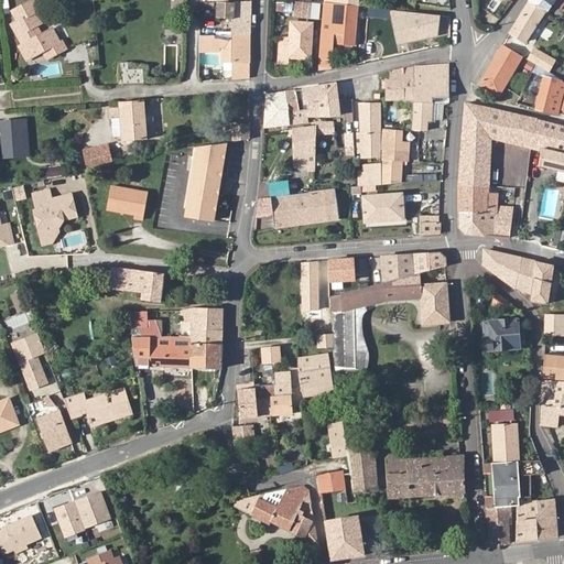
[(529,0),(528,2),(544,13),(545,13),(551,6),(554,0),(529,0)]
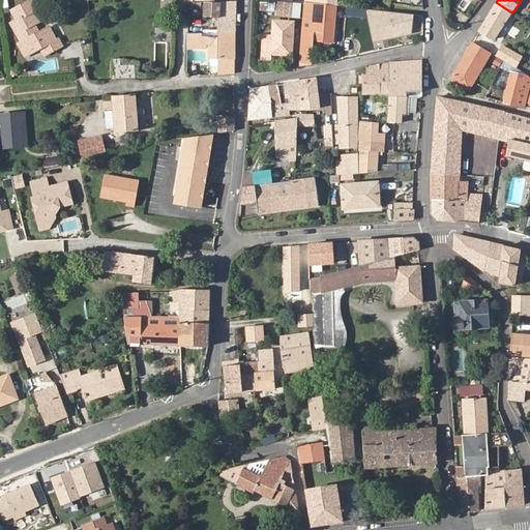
[(529,0),(521,0),(518,5),(525,10),(529,1),(529,0)]
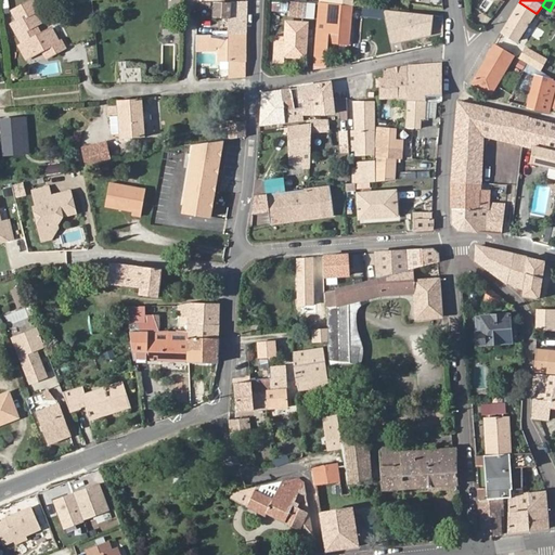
[(245,34),(246,2),(229,3),(218,3),(218,16),(229,16),(229,34),(245,34)]
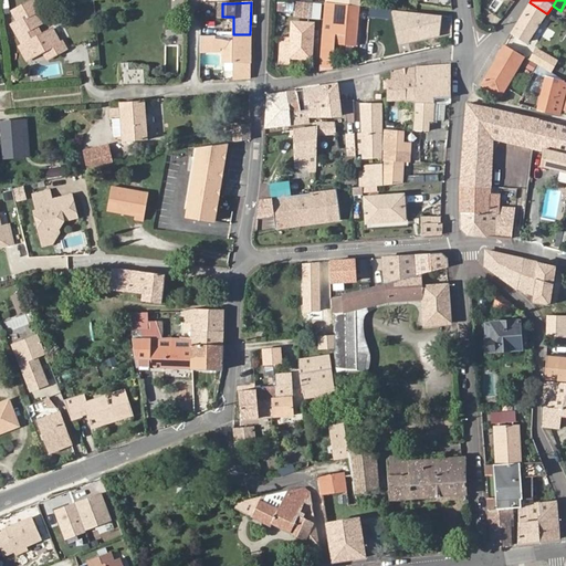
[(320,20),(321,4),(303,2),(302,18),(320,20)]
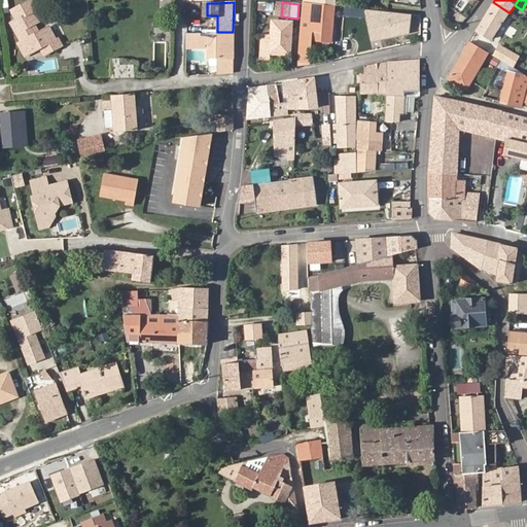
[(508,12),(493,2),(477,31),(491,39),(508,12)]
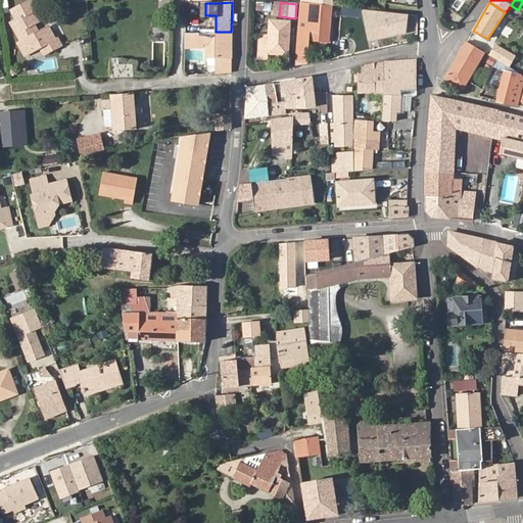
[(329,43),(332,7),(300,4),(298,32),(318,33),(317,43),(329,43)]
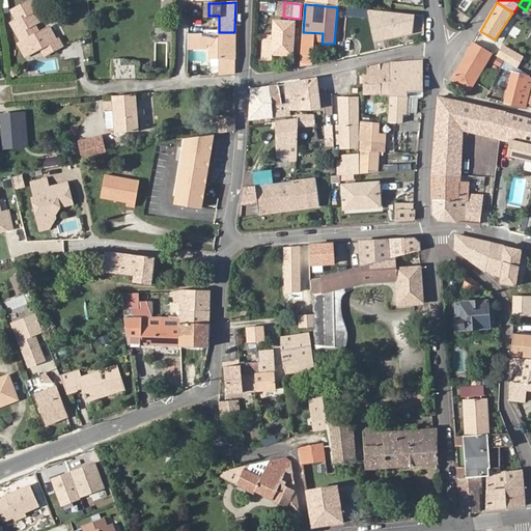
[(414,16),(367,9),(373,42),(412,34),(414,16)]
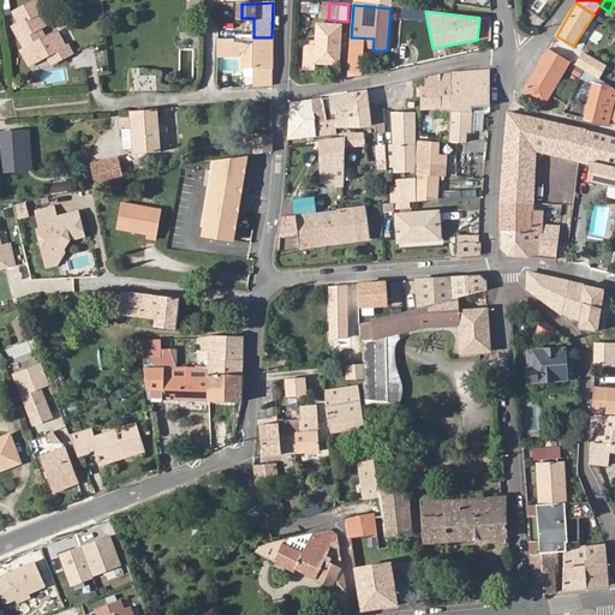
[(33,48),(40,63),(48,58),(54,66),(73,55),(69,47),(66,47),(59,34),(47,40),(42,29),(48,27),(41,13),(15,28),(28,51),(33,48)]
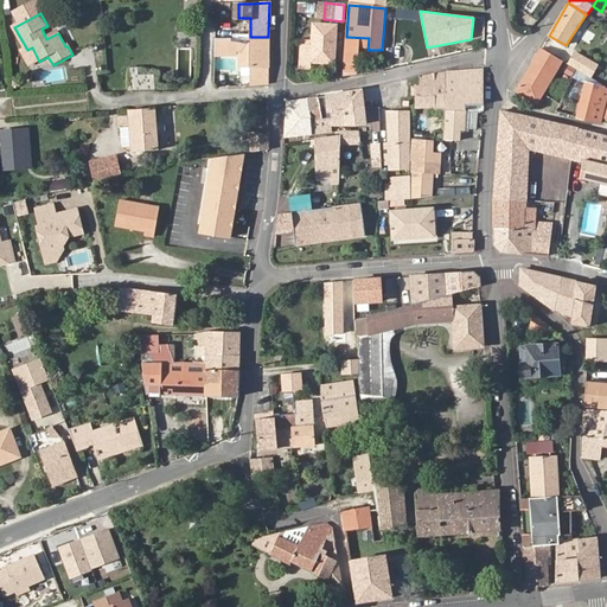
[(332,64),(336,26),(313,24),(312,42),(302,40),(300,62),(332,64)]
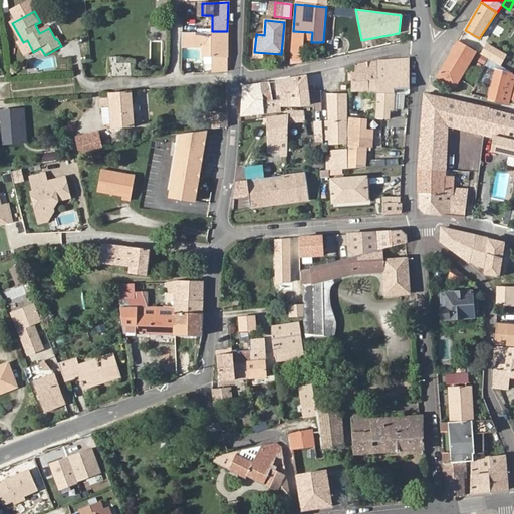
[(227,71),(227,31),(212,31),(212,33),(182,34),(181,48),(201,47),(202,57),(211,57),(216,57),(215,72),(227,71)]
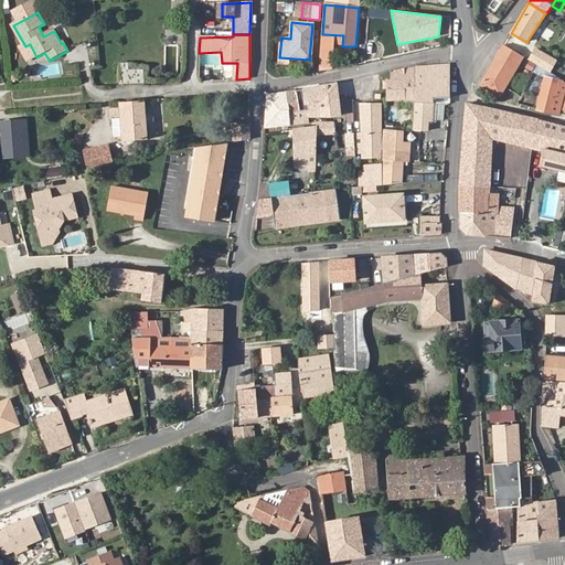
[(343,35),(322,34),(321,44),(334,45),(342,46),(343,35)]
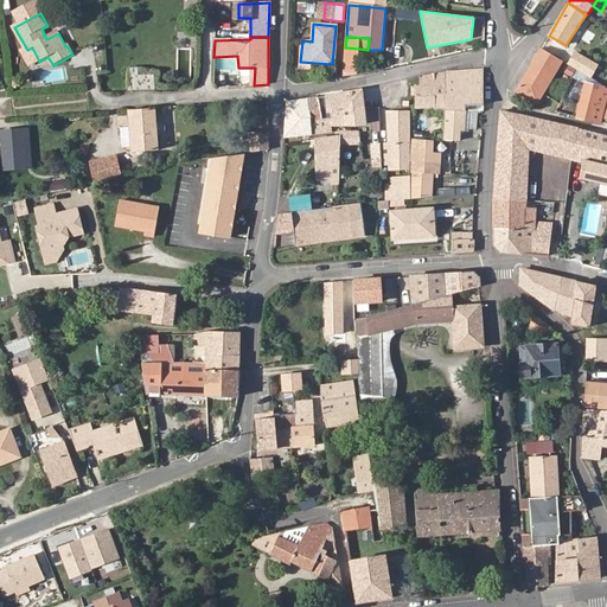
[(34,64),(39,62),(32,48),(27,50),(34,64)]
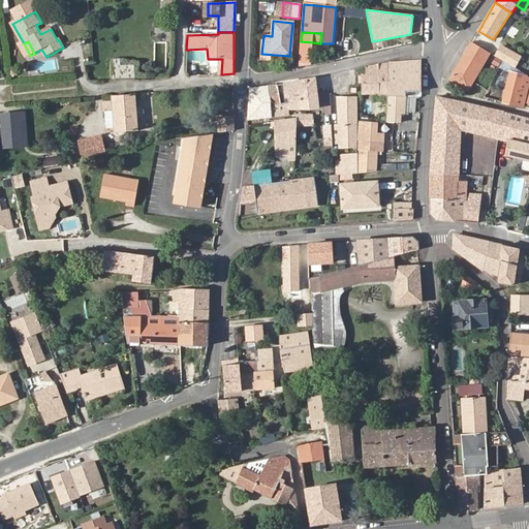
[(313,42),(301,41),(301,48),(300,58),(312,59),(313,42)]
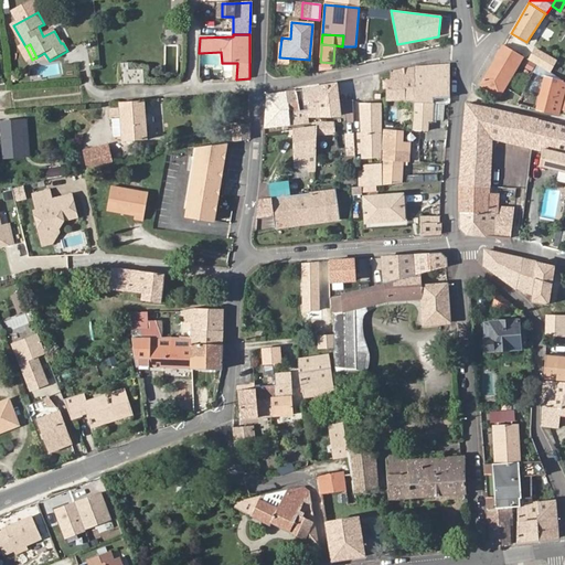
[(503,45),(480,85),(500,96),(522,57),(503,45)]
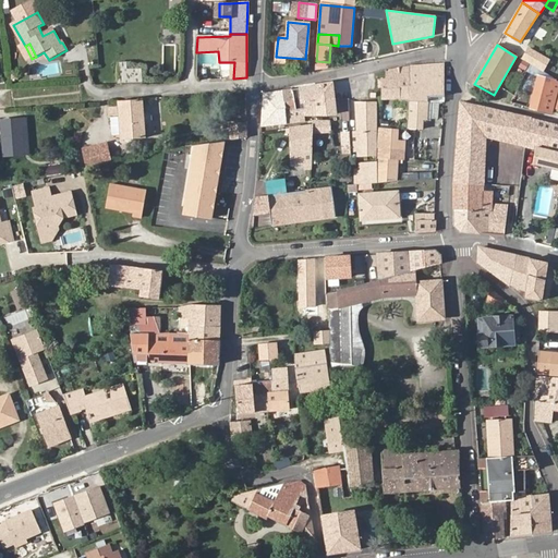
[(528,49),(523,58),(543,70),(547,60),(528,49)]
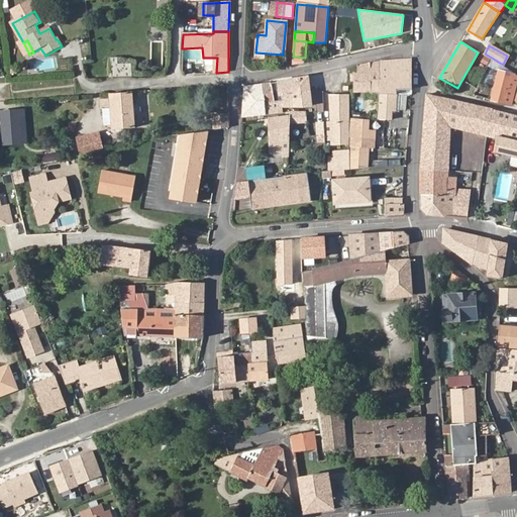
[(110,56),(110,76),(132,76),(133,62),(119,62),(119,56),(110,56)]
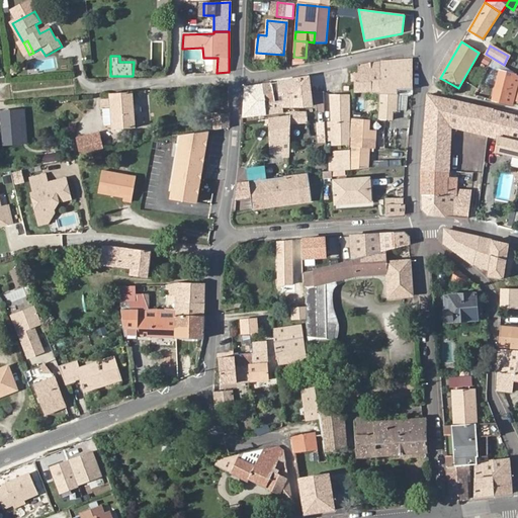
[(379,63),(379,92),(379,94),(397,94),(397,89),(411,89),(413,60),(379,63)]
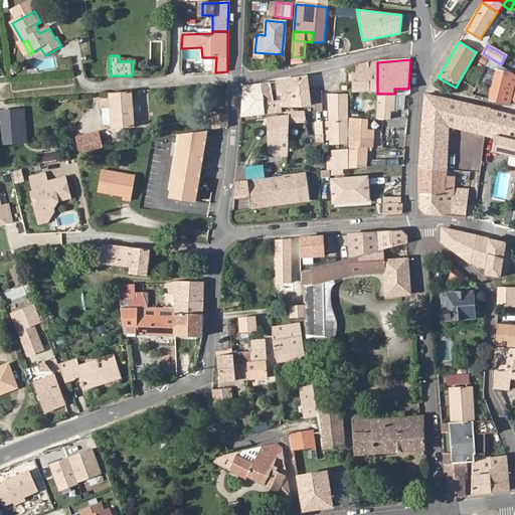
[(352,73),(352,92),(377,92),(377,62),(355,66),(355,73),(352,73)]
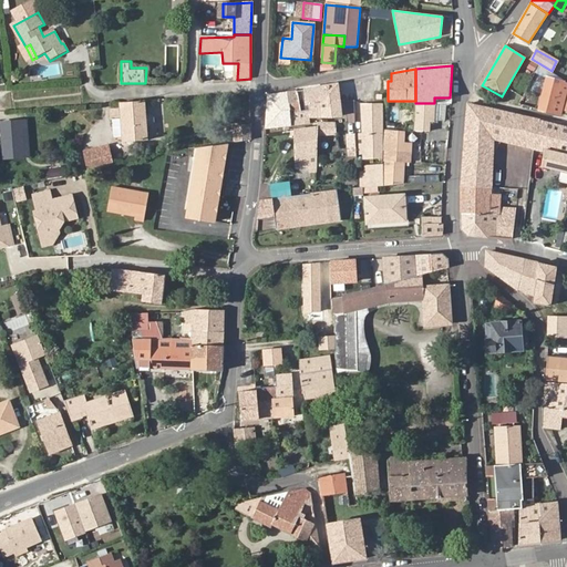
[(539,110),(559,114),(566,88),(562,85),(562,82),(546,79),(539,110)]
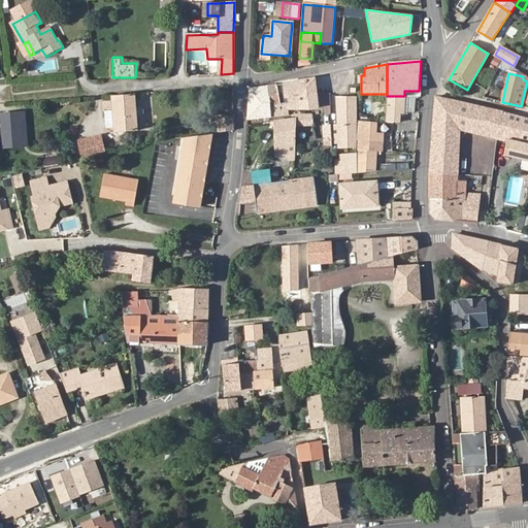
[(277,100),(316,95),(314,79),(275,86),(277,100)]
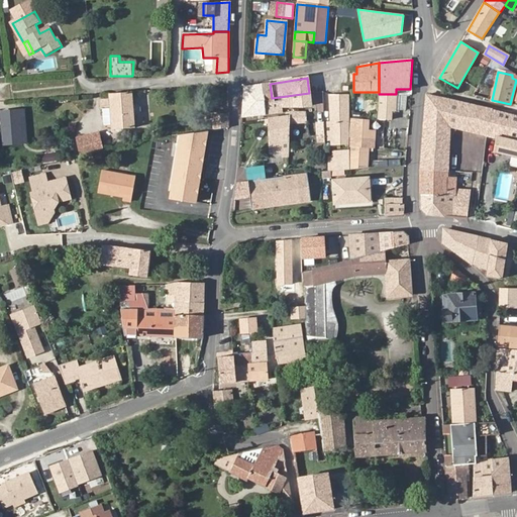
[(310,106),(309,93),(272,98),(270,84),(261,85),(265,101),(282,104),(282,107),(296,107),(310,106)]
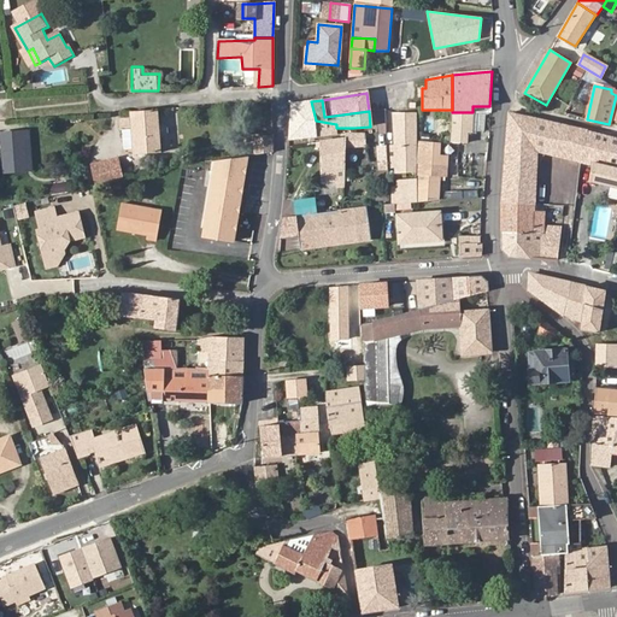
[(335,134),(336,128),(336,124),(316,121),(311,101),(291,105),(288,141),(335,134)]
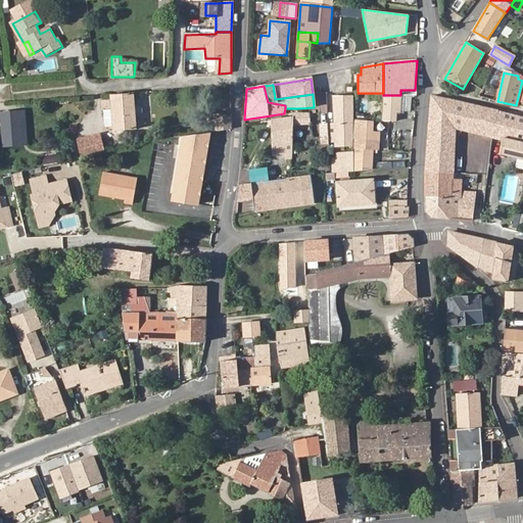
[(134,106),(133,93),(110,95),(111,100),(101,101),(102,108),(111,107),(111,110),(103,111),(105,128),(113,127),(113,132),(136,130),(135,116),(139,116),(142,113),(141,108),(138,106),(134,106)]
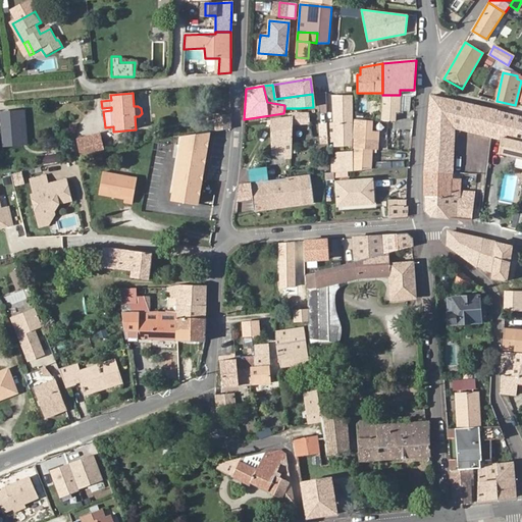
[(382,95),(381,111),(394,112),(398,112),(400,95),(382,95)]
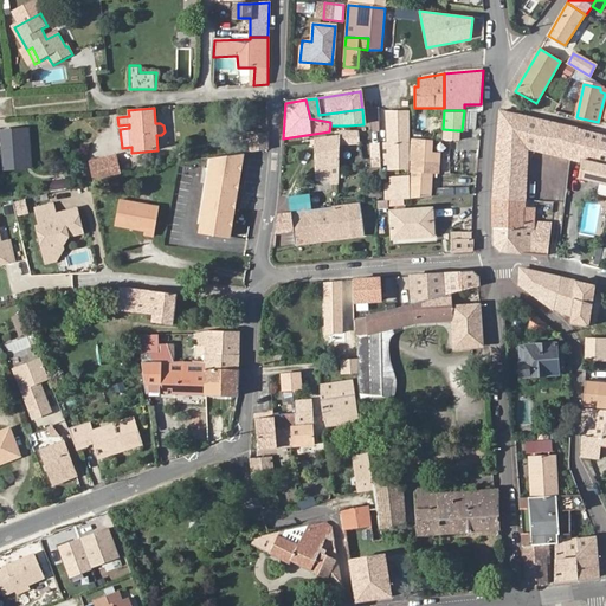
[(567,159),(569,159),(575,129),(558,126),(503,113),(500,111),(495,171),(526,173),(527,148),(567,159)]
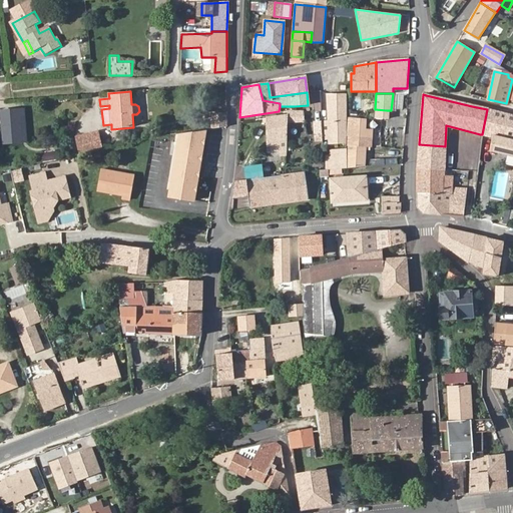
[(345,95),(327,95),(329,133),(345,132),(345,95)]
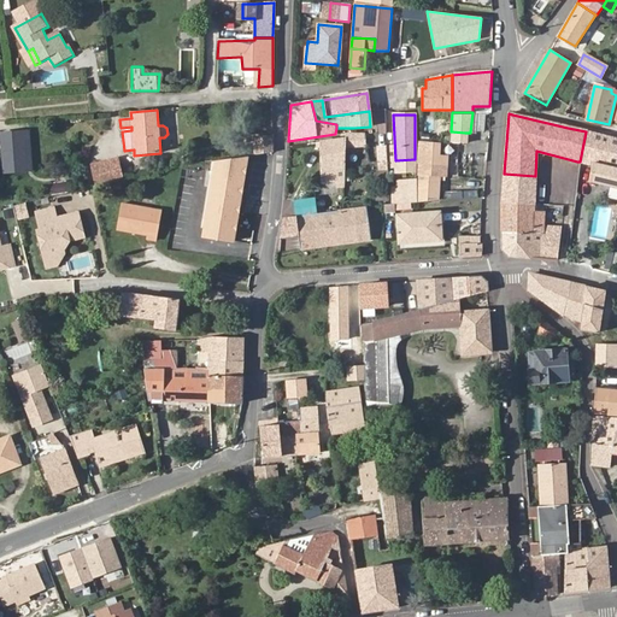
[(451,131),(450,144),(456,144),(464,144),(465,133),(451,131)]
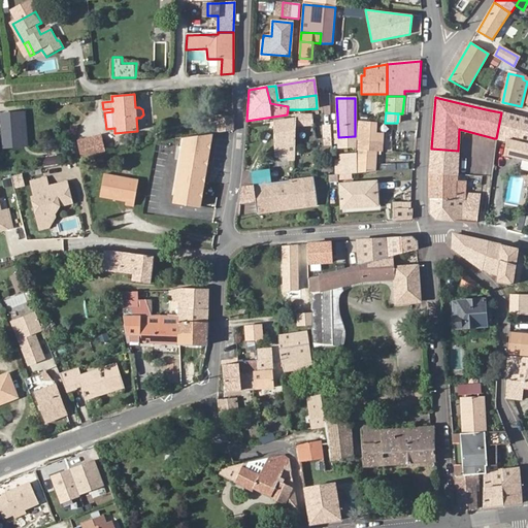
[(503,156),(527,161),(527,119),(520,118),(501,112),(496,138),(507,140),(503,156)]
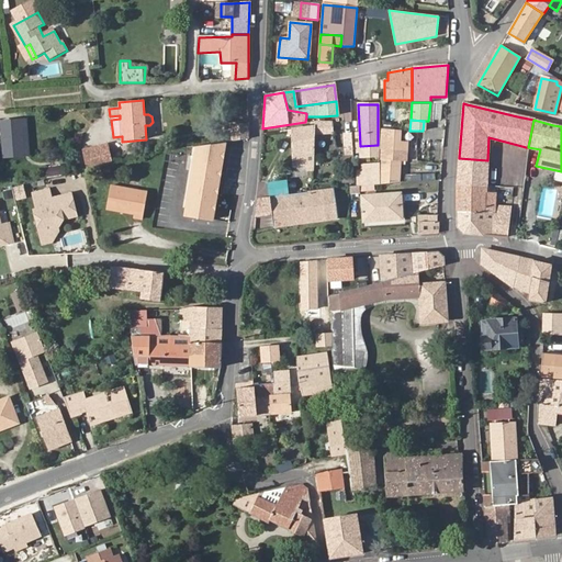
[(20,121),(0,123),(3,158),(23,157),(20,121)]
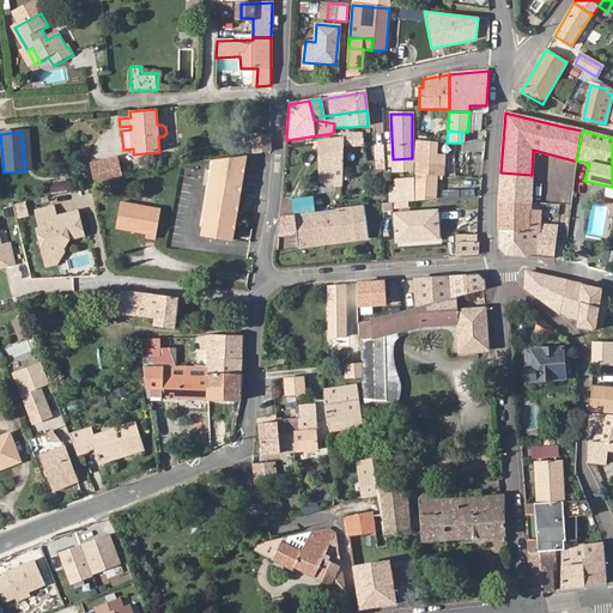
[(343,146),(356,146),(364,146),(363,133),(344,133),(343,138),(343,146)]
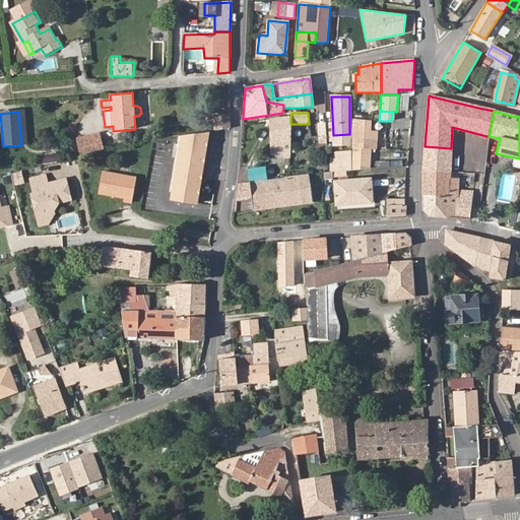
[(230,129),(230,116),(213,117),(214,131),(230,129)]
